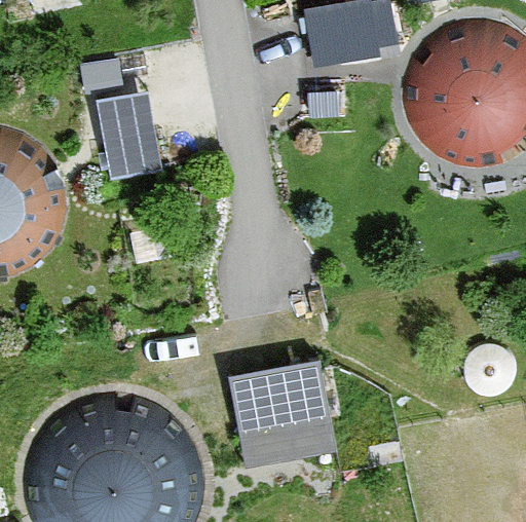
[(374,0),(360,0),(302,11),(312,64),(380,51),(378,42),(393,39),(386,1),(375,3),(374,0)]
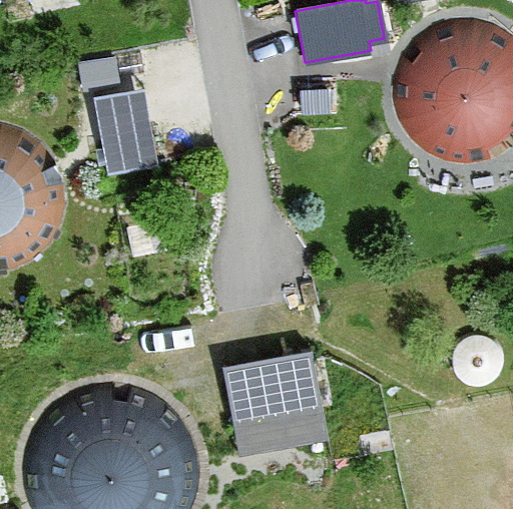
[(394,113),(408,140),(431,159),(458,167),(487,165),(512,152),(512,33),(506,27),(478,17),(448,19),(421,32),(401,55),(391,83),(394,113)]
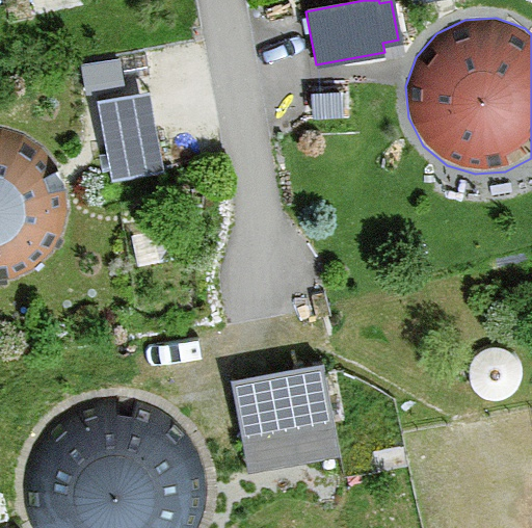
[(147,89),(96,100),(111,181),(163,170),(147,89)]
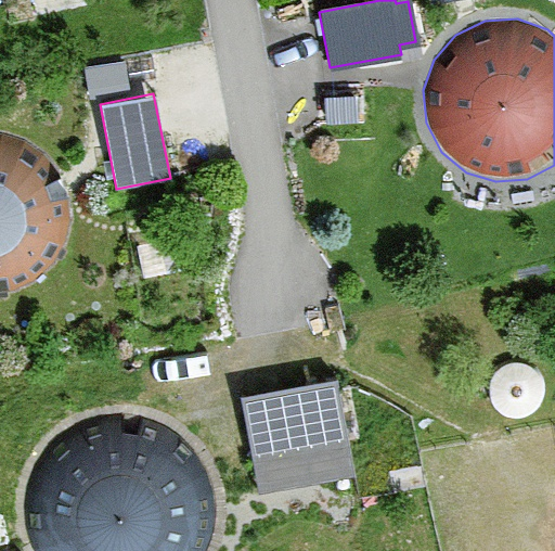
[(0,297),(13,296),(40,282),(62,259),(72,230),(71,197),(56,168),(33,146),(2,136),(0,136),(0,297)]
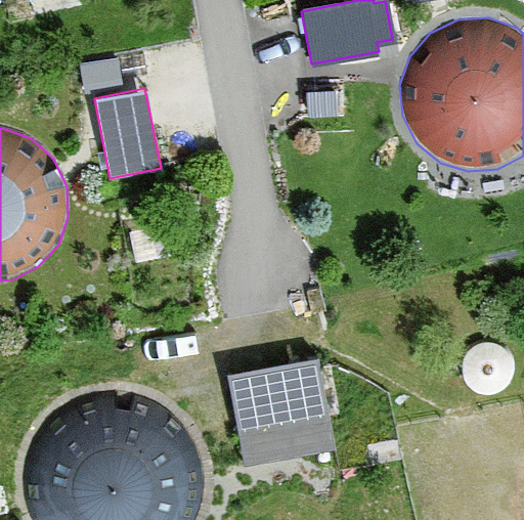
[(315,358),(226,375),(237,436),(326,420),(315,358)]
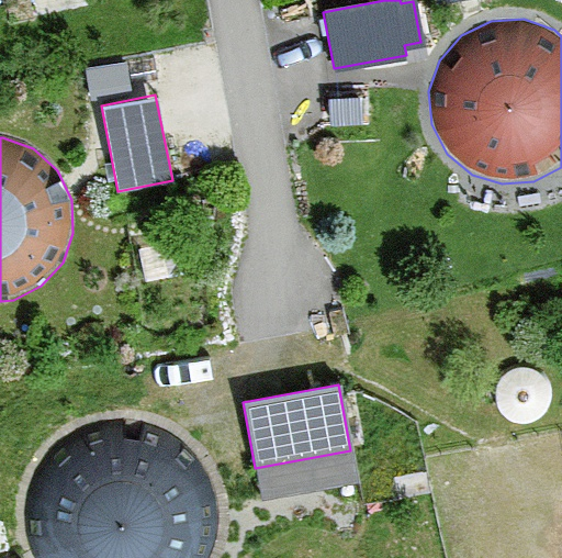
[(18,536),(25,557),(202,557),(212,536),(212,501),(200,468),(177,441),(145,424),(110,419),(69,430),(36,457),(18,494),(18,536)]
